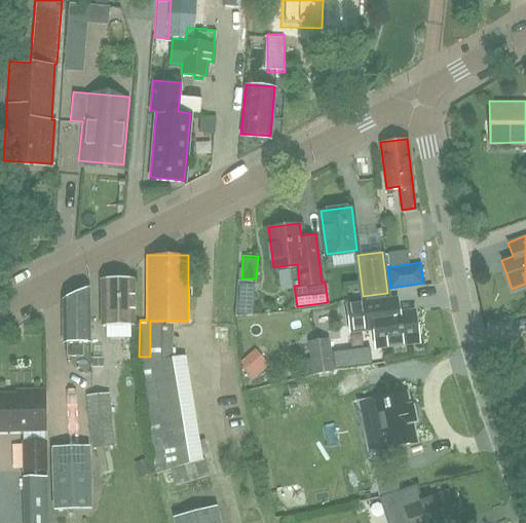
[(102,279),(102,323),(106,323),(106,336),(130,336),(130,323),(134,323),(134,279),(102,279)]
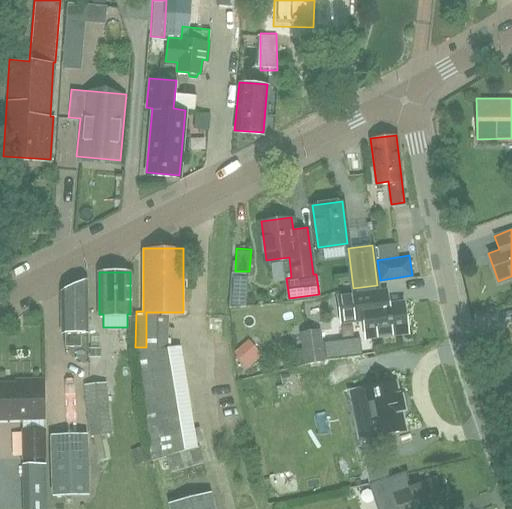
[(61,330),(65,330),(65,343),(80,343),(80,330),(87,330),(87,278),(61,290),(61,330)]
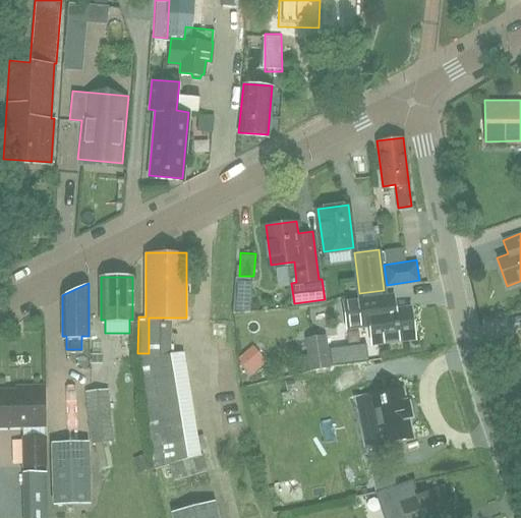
[(395,293),(380,295),(343,300),(347,328),(369,325),(372,343),(415,337),(410,306),(397,308),(395,293)]
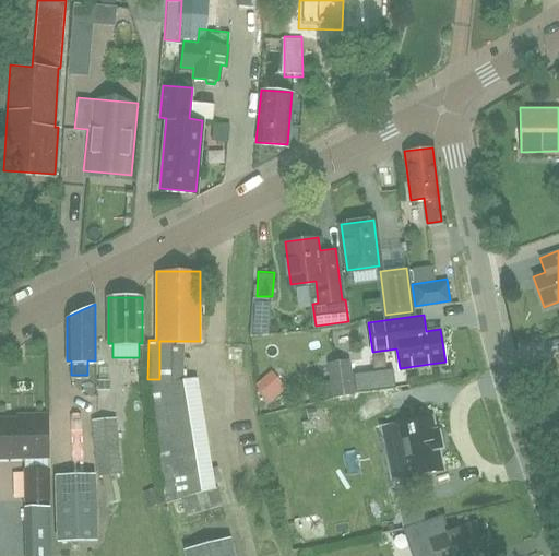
[(183,367),(185,341),(159,341),(159,379),(147,379),(146,379),(146,385),(171,381),(187,378),(186,367),(183,367)]
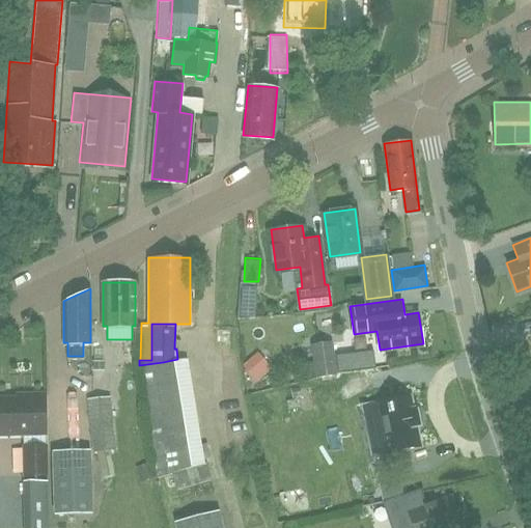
[(311,343),(315,376),(336,372),(332,340),(311,343)]
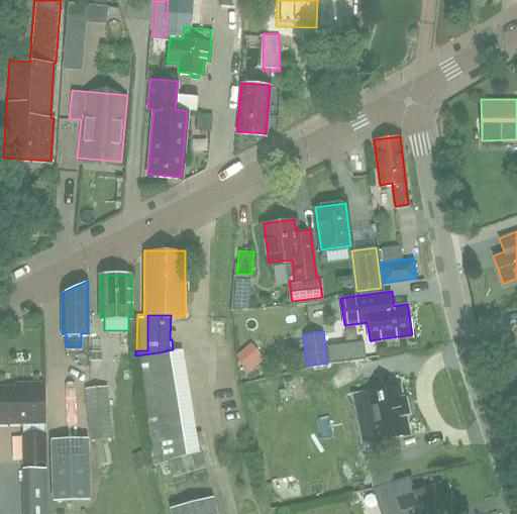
[(364,340),(338,343),(340,358),(366,355),(364,340)]
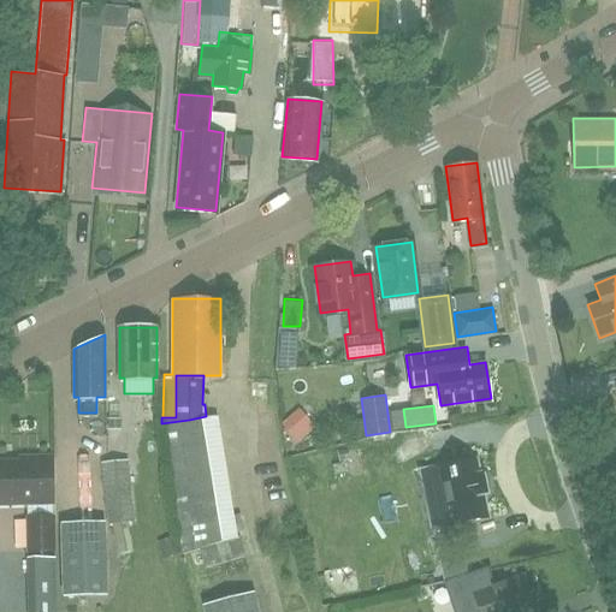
[(189,420),(161,423),(182,552),(200,547),(237,536),(237,532),(218,414),(206,416),(189,420)]
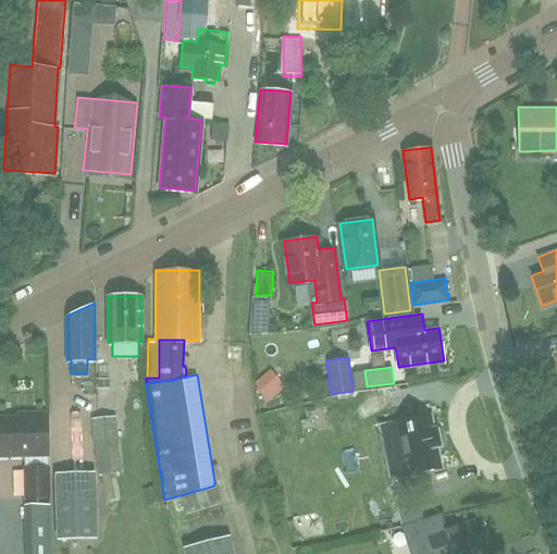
[(27,417),(0,417),(0,454),(48,453),(46,410),(27,411),(27,417)]
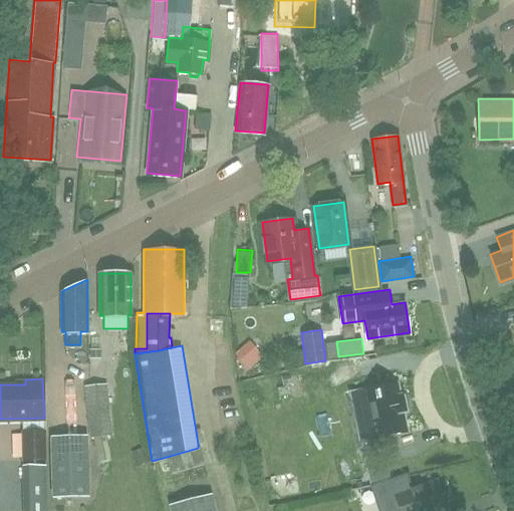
[(106,381),(83,385),(89,436),(93,436),(103,435),(112,434),(106,381)]
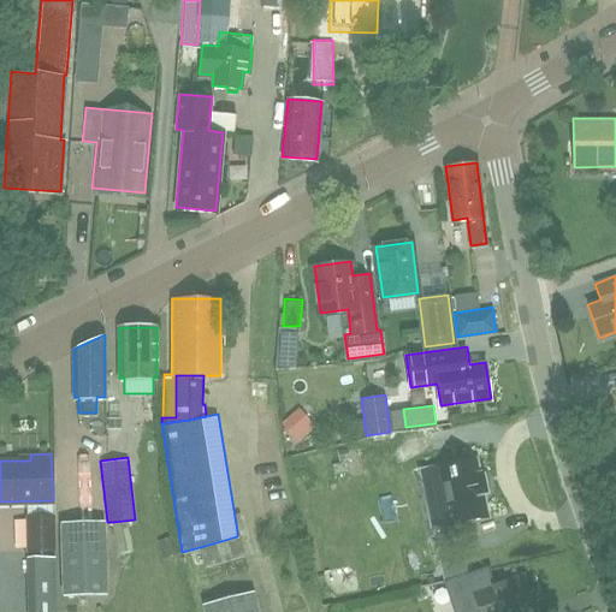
[(440,523),(444,538),(473,532),(469,520),(487,516),(483,494),(487,493),(484,471),(479,473),(475,459),(438,467),(449,522),(440,523)]
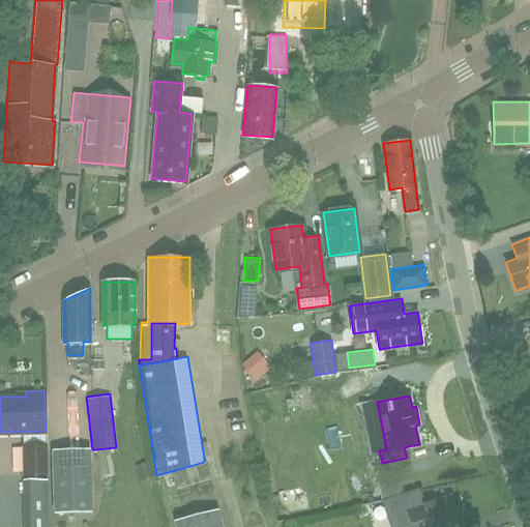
[(46,443),(22,443),(23,472),(47,471),(46,443)]
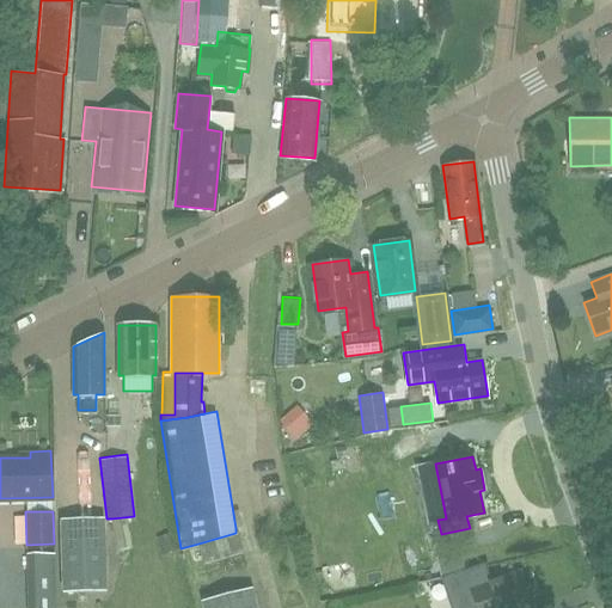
[(102,516),(62,517),(65,590),(105,589),(102,516)]
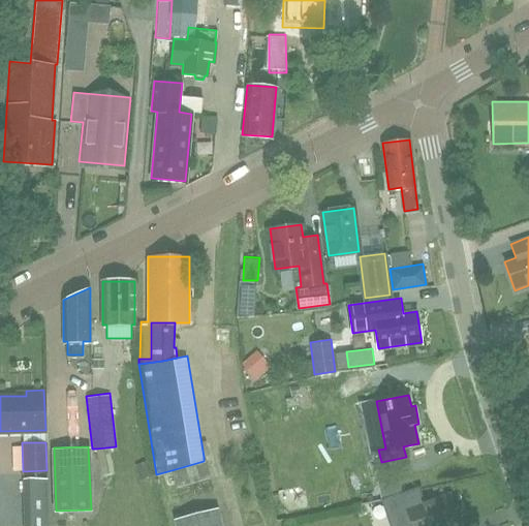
[(115,486),(106,447),(96,449),(96,450),(95,451),(103,488),(115,486)]
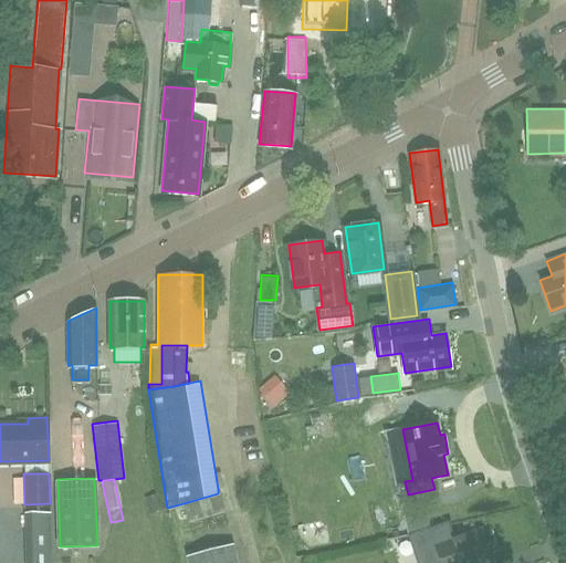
[(219,489),(218,489),(218,493),(184,503),(188,521),(226,509),(219,489)]
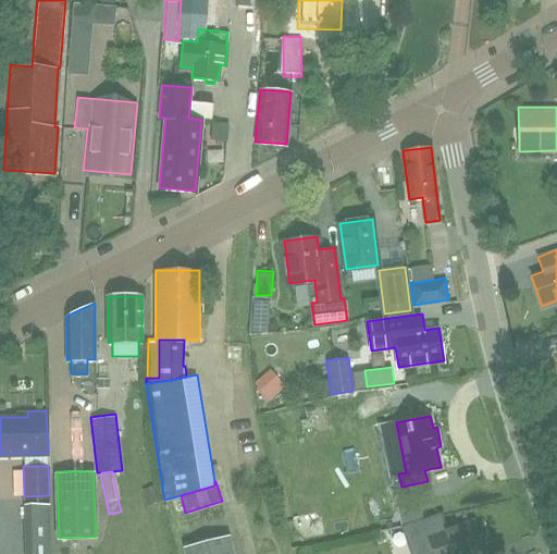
[(24,504),(24,553),(49,553),(49,503),(24,504)]
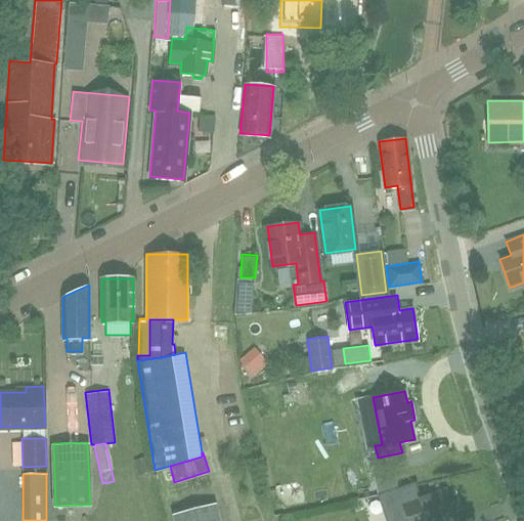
[(416,480),(378,492),(386,520),(443,520),(454,517),(445,488),(421,496),(416,480)]
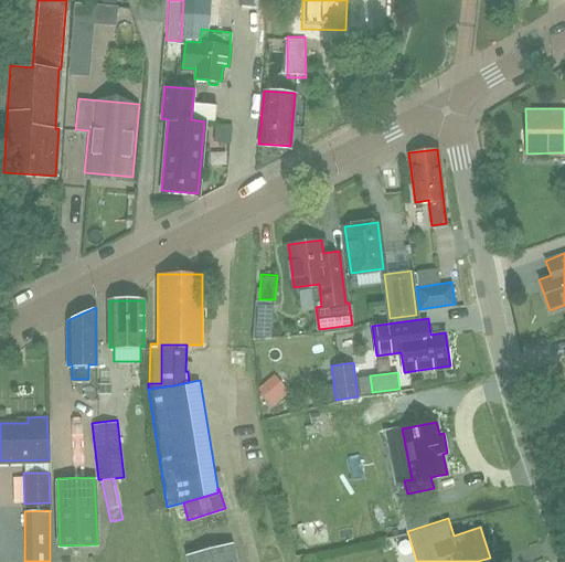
[(185,554),(187,561),(238,561),(233,542),(185,554)]
